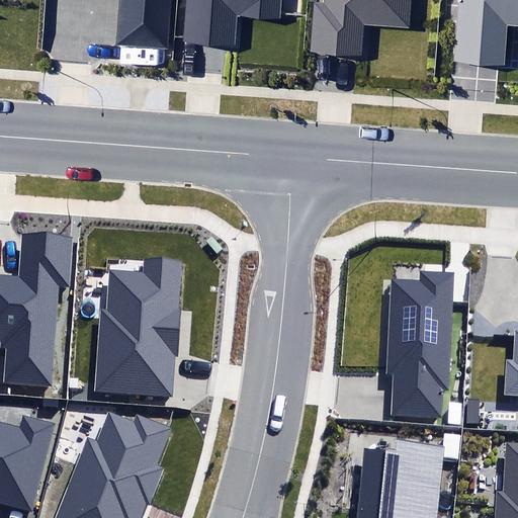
[(120,0),(117,45),(166,49),(169,0),(120,0)]
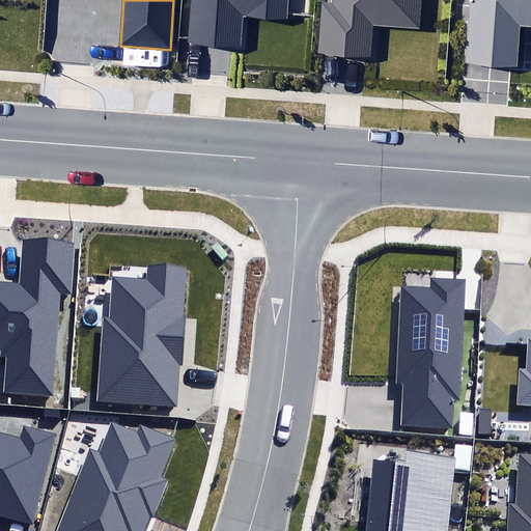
[(188,40),(240,45),(243,15),(288,19),(288,15),(289,0),(191,0),(188,38),(188,40)]
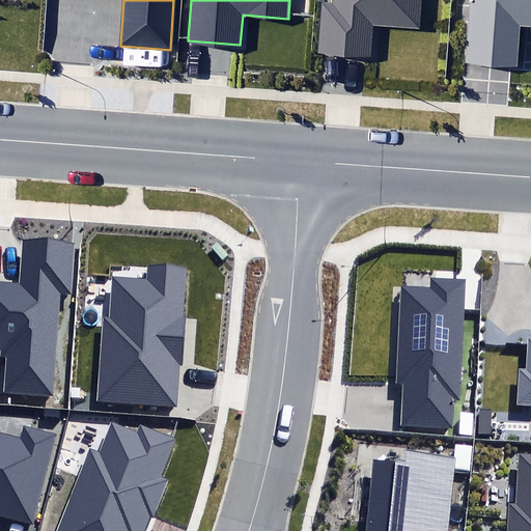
[(317,53),(370,57),(372,25),(421,29),(423,0),(331,0),(332,3),(322,3),(317,53)]
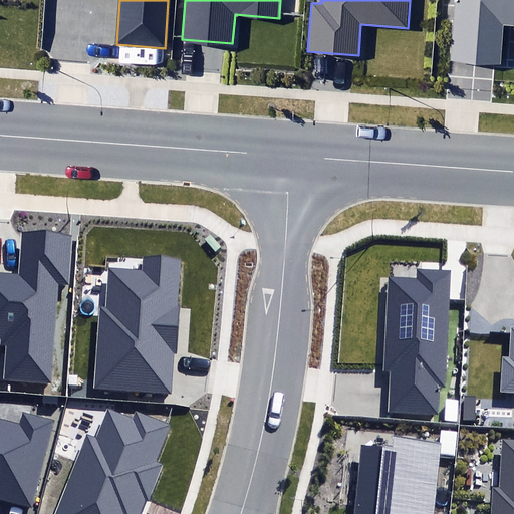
[(513,0),(457,0),(453,59),(500,62),(503,25),(513,26),(513,32),(513,31),(513,0)]
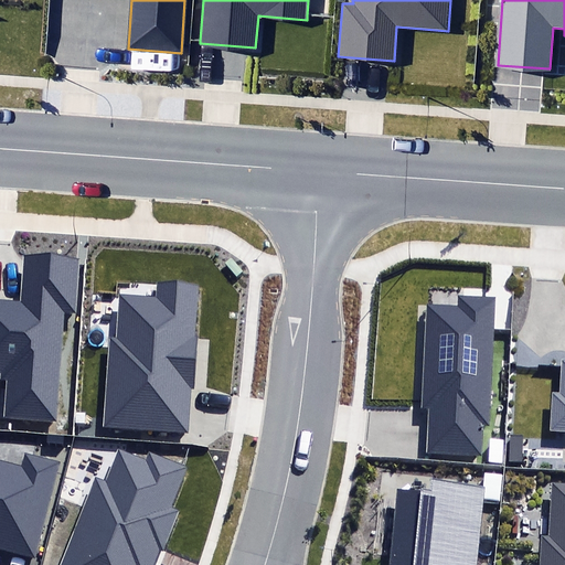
[(6,380),(2,417),(56,422),(64,312),(76,312),(80,259),(25,255),(22,301),(0,300),(0,372),(1,372),(0,380),(6,380)]
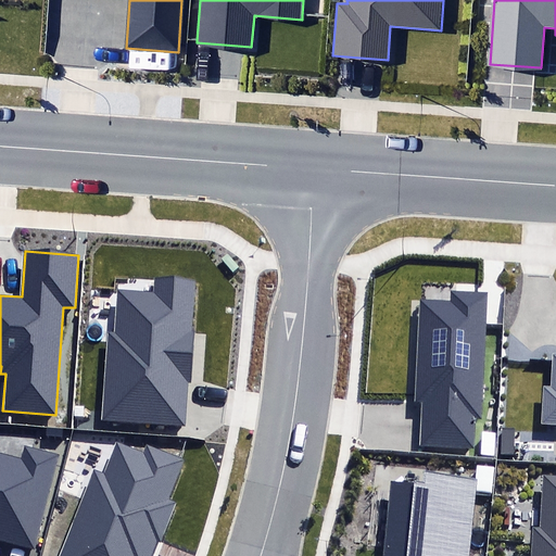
[(106,331),(101,420),(185,426),(192,282),(159,281),(158,293),(117,291),(115,331),(106,331)]
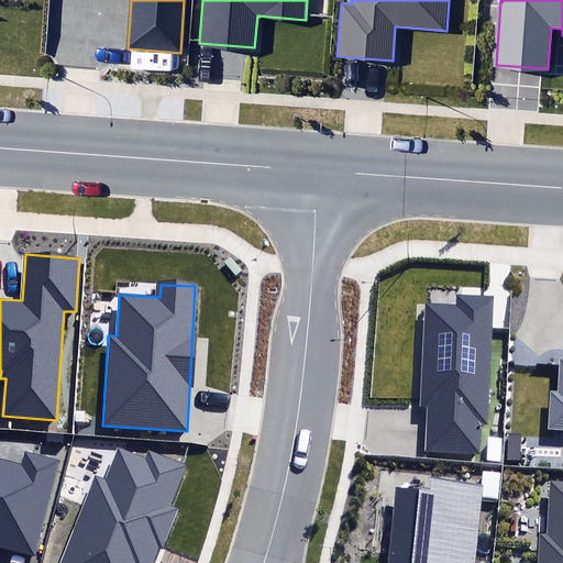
[(426,451),(478,454),(481,423),(487,424),(494,296),(455,294),(455,304),(426,301),(420,408),(428,408),(426,451)]
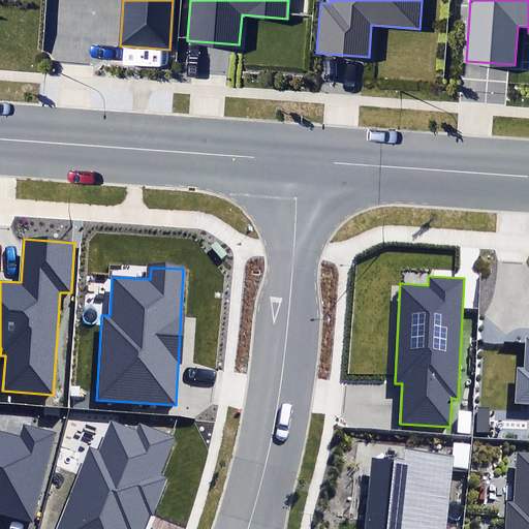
[(528,402),(528,335),(525,336),(524,368),(518,368),(516,402),(528,402)]
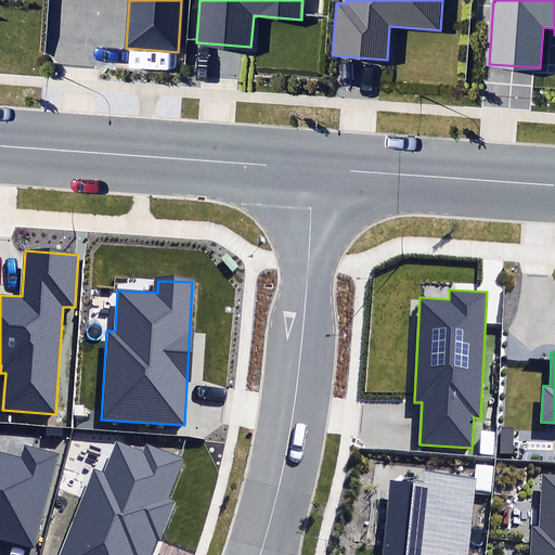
[(184,457),(146,443),(143,450),(114,438),(101,469),(92,465),(55,554),(151,554),(157,538),(159,539),(175,503),(167,500),(184,457)]
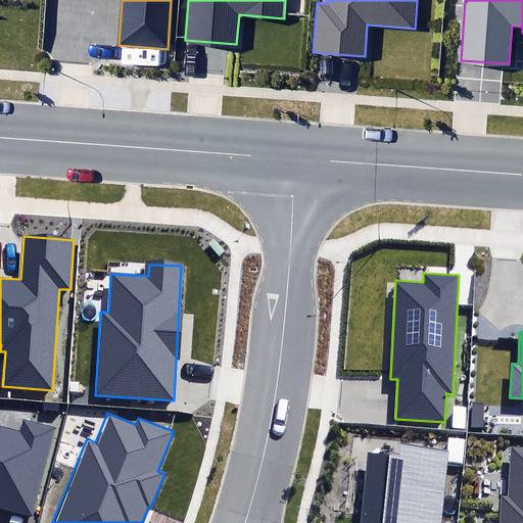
[(56,428),(24,419),(19,432),(0,426),(0,508),(33,517),(56,428)]
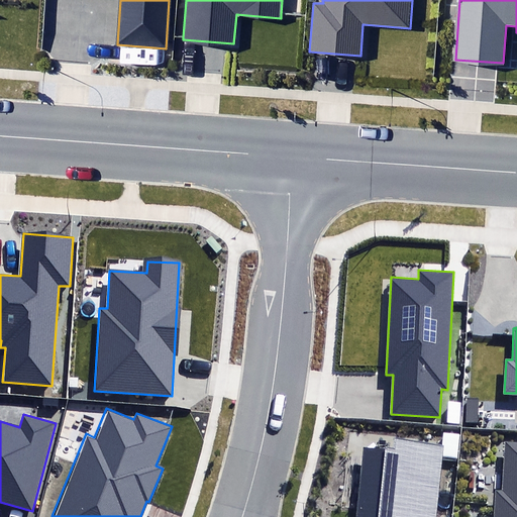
[(433,516),(442,444),(397,439),(396,450),(365,447),(355,516),(433,516)]
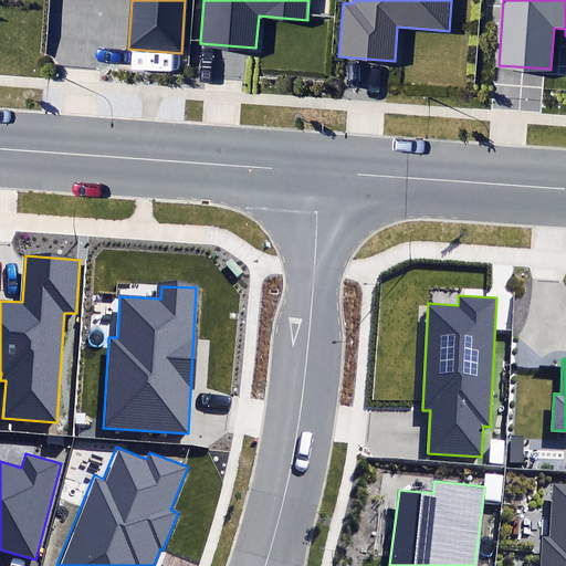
[(565,565),(565,484),(555,484),(552,536),(543,536),(542,554),(540,565),(565,565)]
